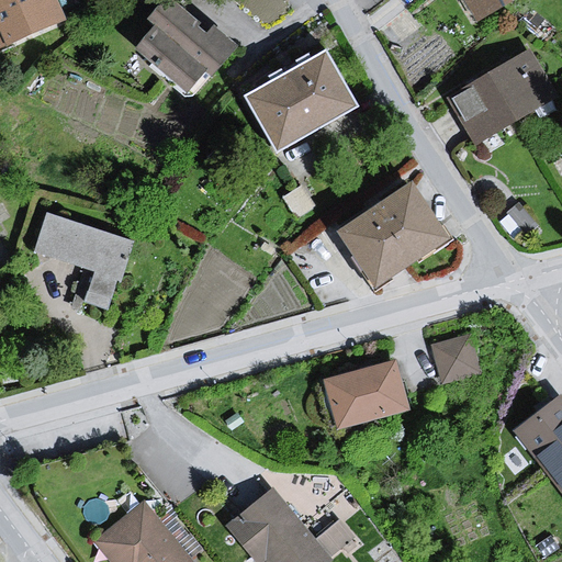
[(57,0),(0,0),(0,34),(6,45),(6,48),(67,21),(57,0)]
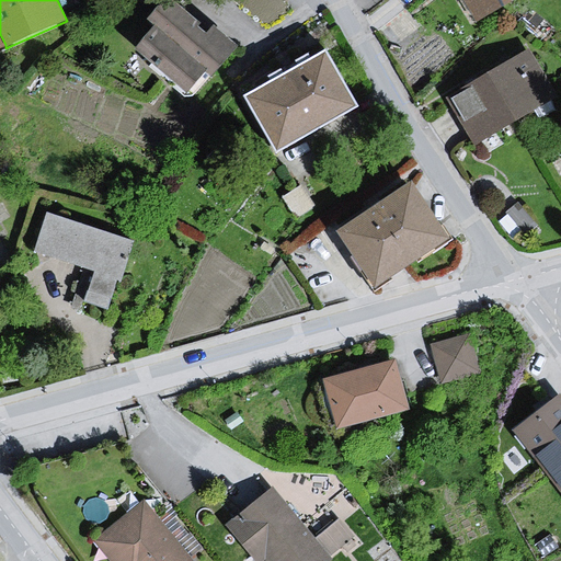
[(158,26),(138,48),(186,91),(203,72),(210,79),(238,47),(212,24),(206,31),(171,0),(160,0),(146,16),(158,26)]
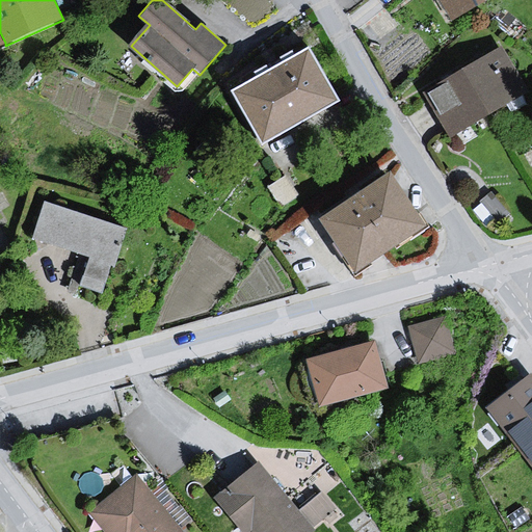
[(439,0),(448,17),(480,0),(439,0)]
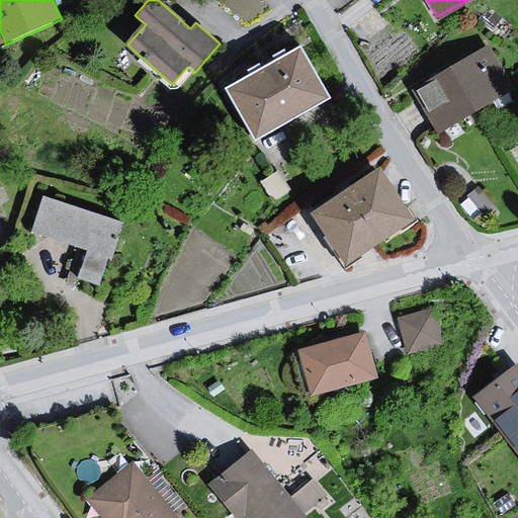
[(300,45),(225,88),(254,139),(330,95),(300,45)]
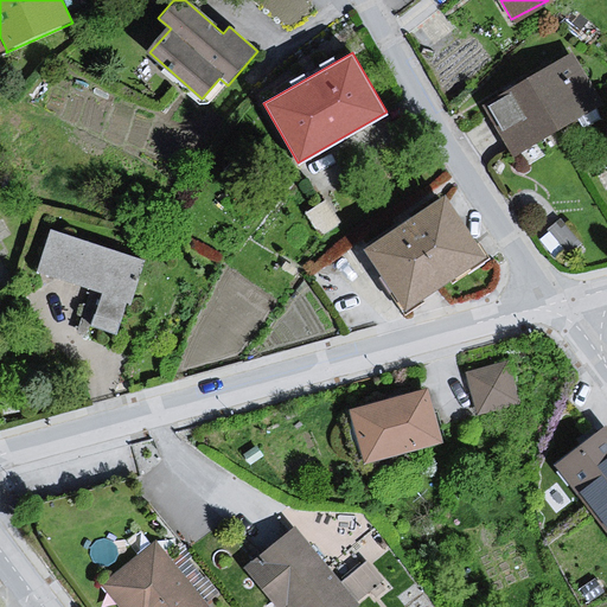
[(569,56),(489,103),(513,146),(594,97),(569,56)]
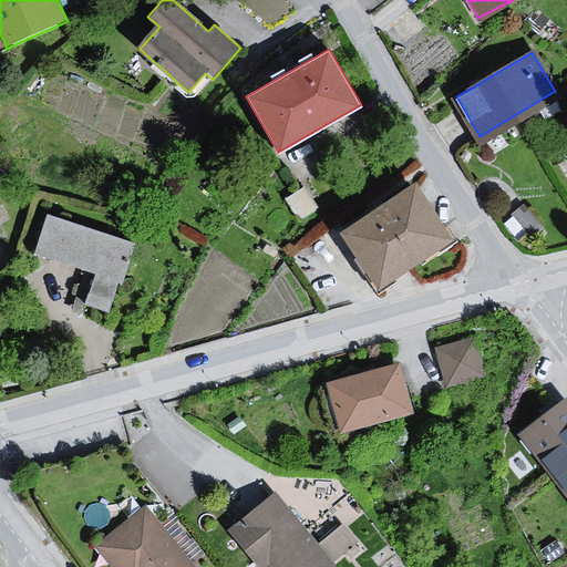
[(416,181),(339,233),(379,290),(455,238),(416,181)]
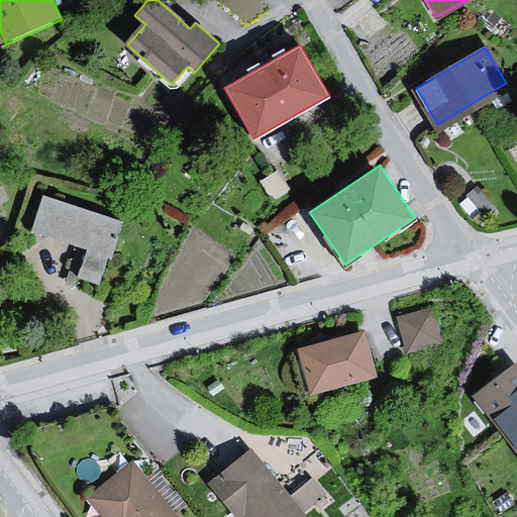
[(122,222),(44,196),(31,233),(84,251),(75,278),(100,286),(122,222)]
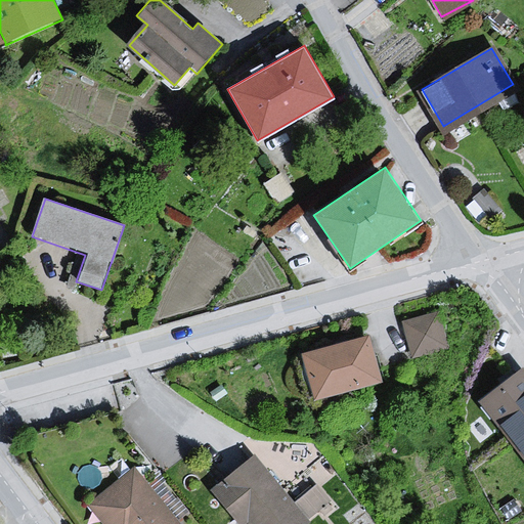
[(441,312),(404,321),(412,357),(449,348),(441,312)]
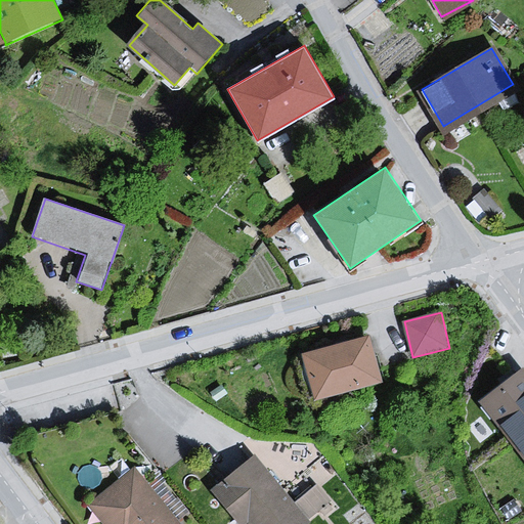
[(367,336),(302,354),(315,400),(381,382),(367,336)]
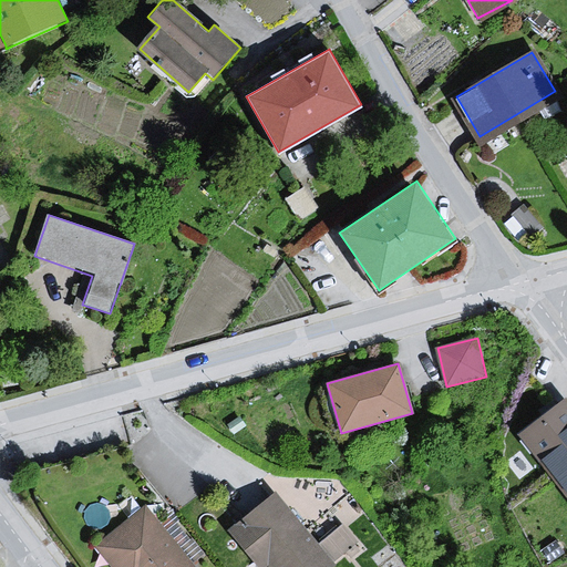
[(566,401),(566,400),(521,434),(566,495),(566,401)]
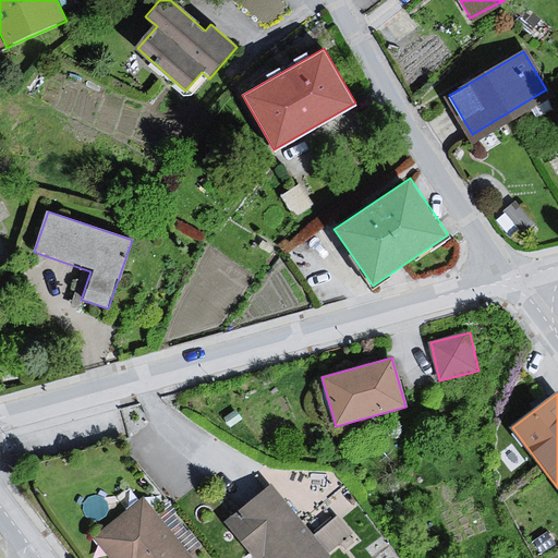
[(270,486),(228,520),(256,555),(263,549),(269,557),(320,557),(337,545),(343,555),(361,541),(337,512),(311,534),(270,486)]
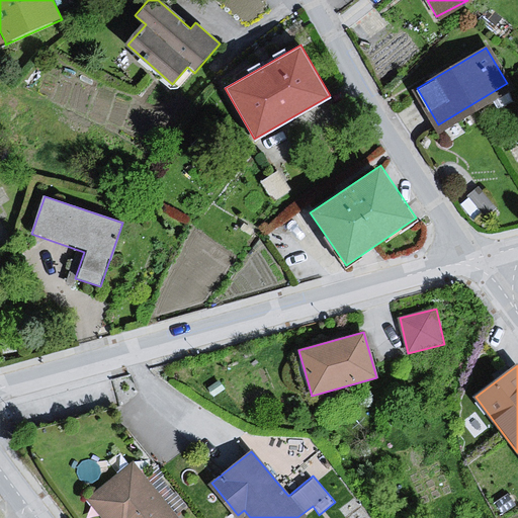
[(178,517),(132,462),(85,502),(98,517),(178,517)]
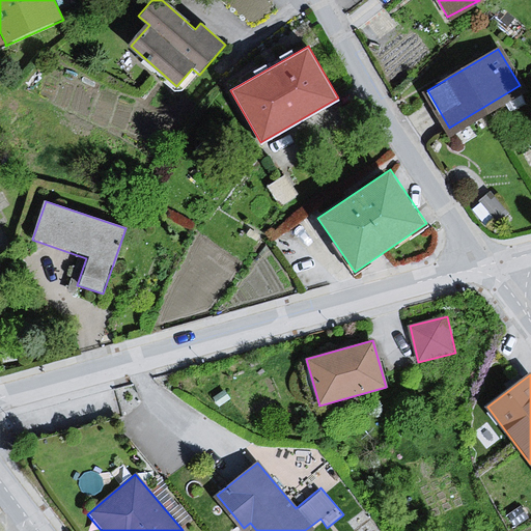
All buildings are outlined.
